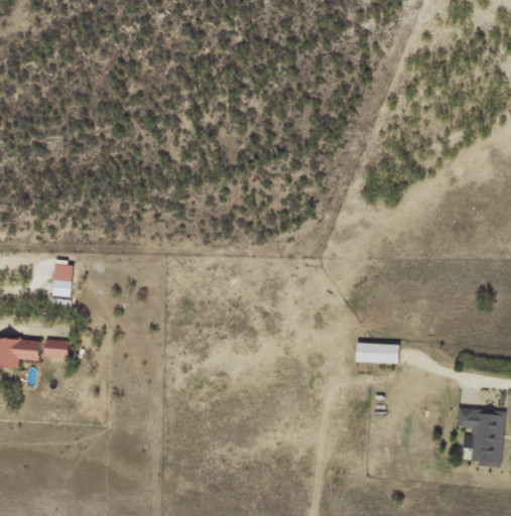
[(70,297),(72,265),(53,264),(52,296),(70,297)]
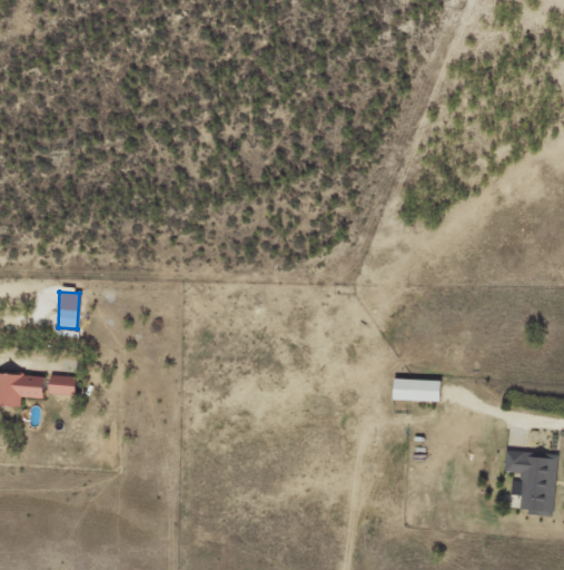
[(43,376),(0,373),(0,405),(19,408),(20,397),(42,399),(43,376)]
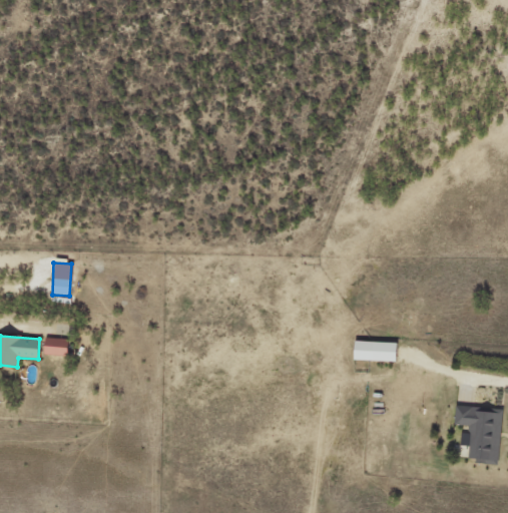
[(67,355),(68,339),(44,338),(43,354),(67,355)]
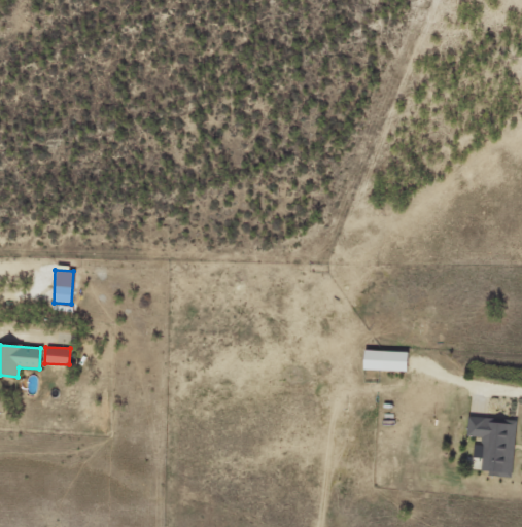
[(362,370),(407,372),(407,352),(362,350),(362,370)]
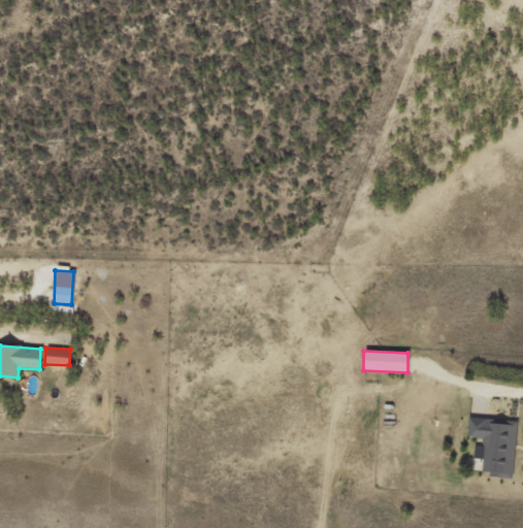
[(516,422),(468,417),(466,436),(478,437),(476,458),(482,459),(481,474),(511,477),(516,422)]
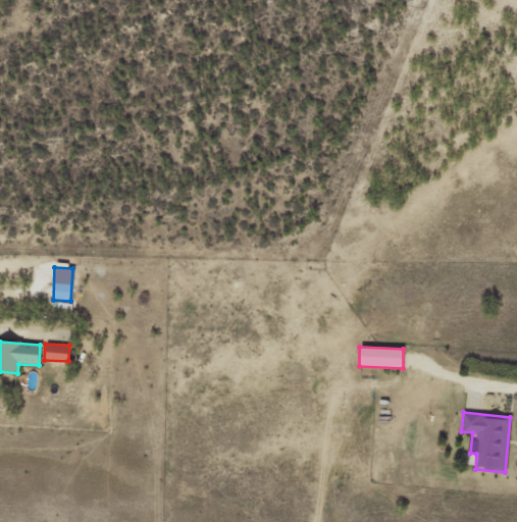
All buildings are outlined.
